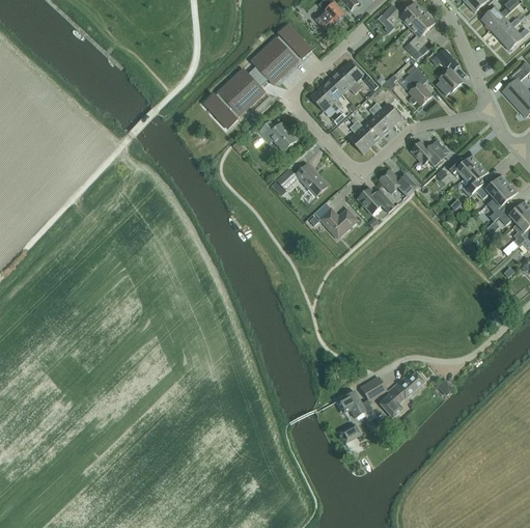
[(345,14),(338,6),(333,0),(322,0),(317,4),(323,9),(314,18),(325,29),(333,21),(335,23),(345,14)]
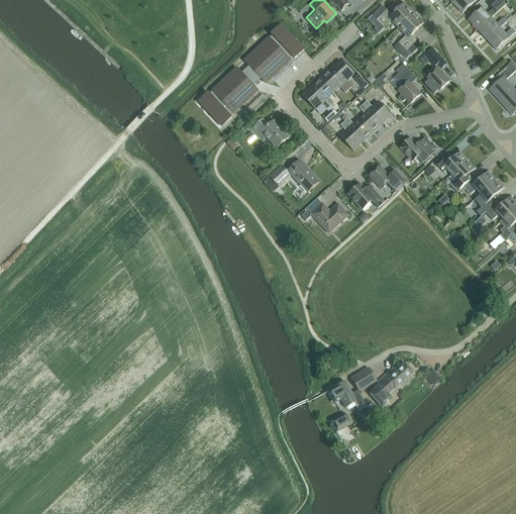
[(332,0),(340,9),(348,1),(347,0),(332,0)]
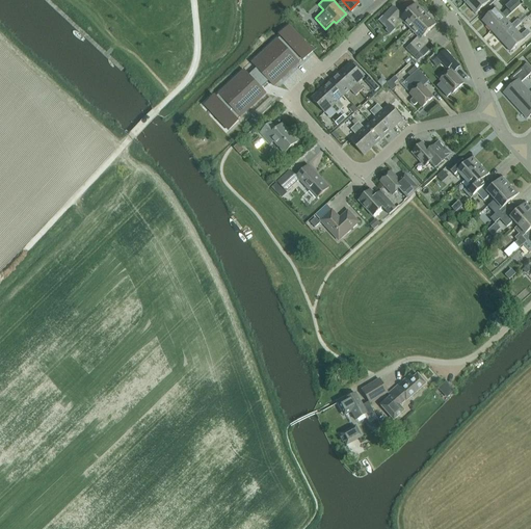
[(467,0),(466,1),(475,11),(487,0),(467,0)]
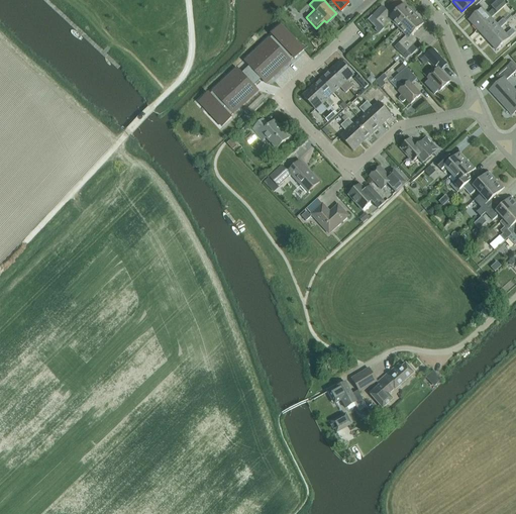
[(496,8),(505,0),(493,0),(490,3),(496,8)]
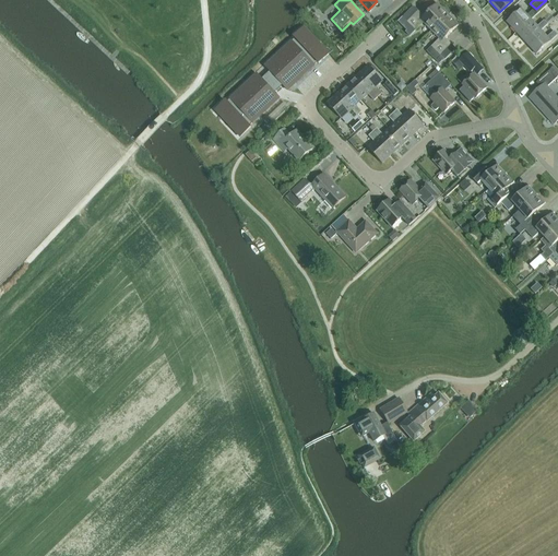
[(424,14),(417,8),(417,9),(412,3),(401,14),(406,20),(402,23),(408,30),(413,26),(414,27),(423,19),(430,27),(446,12),(436,1),(424,14)]
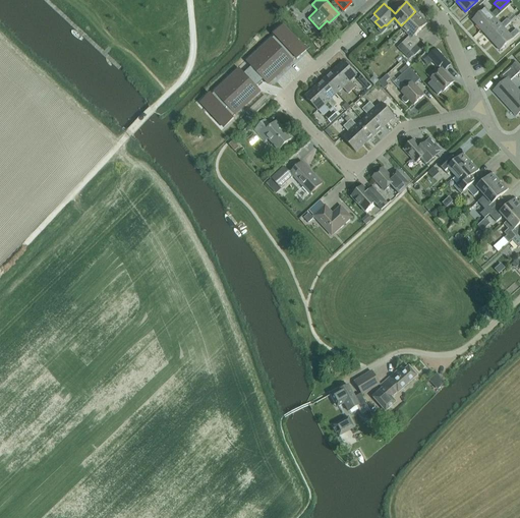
[(497,6),(490,12),(484,5),(471,17),(480,27),(494,15),(495,16),(501,10),(497,6)]
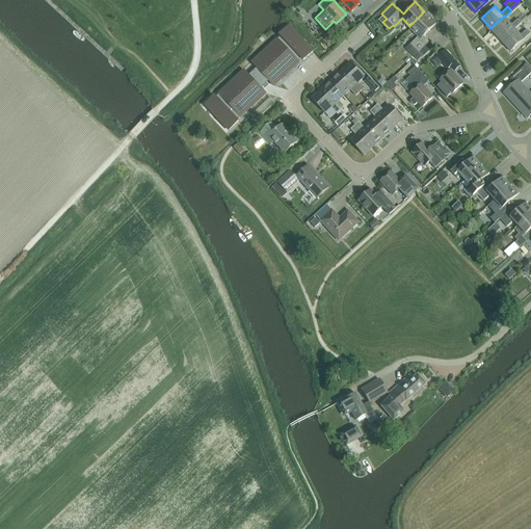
[(415,53),(418,50),(422,54),(432,44),(428,40),(423,33),(434,22),(424,11),(409,26),(418,34),(410,43),(407,47),(415,53)]
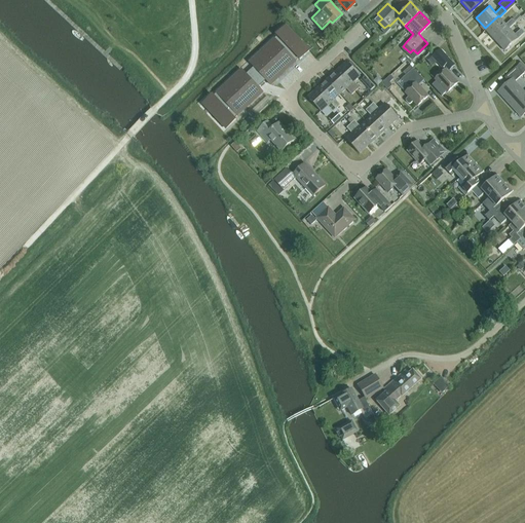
[(499,16),(498,15),(485,28),(494,38),(508,26),(509,26),(515,21),(511,16),(504,23),(499,16)]
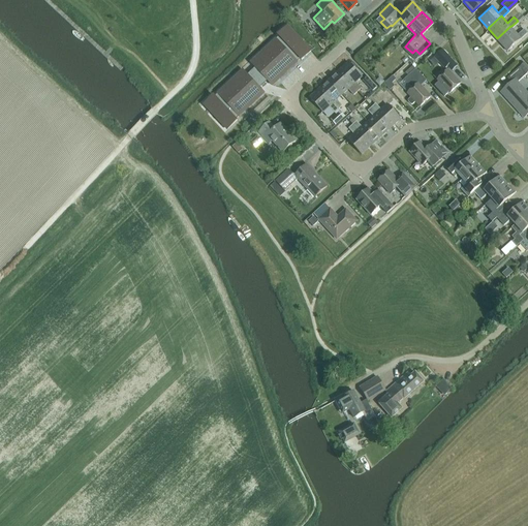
[(213,93),(203,101),(226,127),(237,118),(235,117),(264,90),(258,85),(267,78),(271,83),(300,56),(301,58),(310,49),(286,23),(277,32),(278,34),(250,60),(254,65),(247,72),(242,67),(214,94),(213,93)]
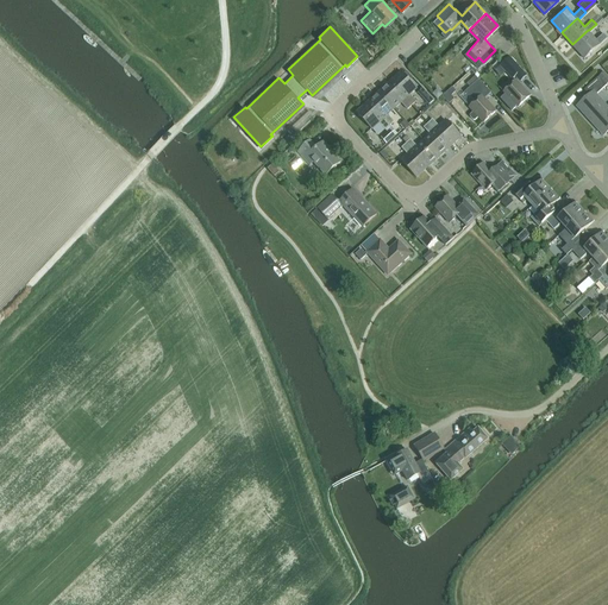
[(583,56),(607,36),(602,31),(595,37),(589,30),(588,30),(572,44),(583,56)]
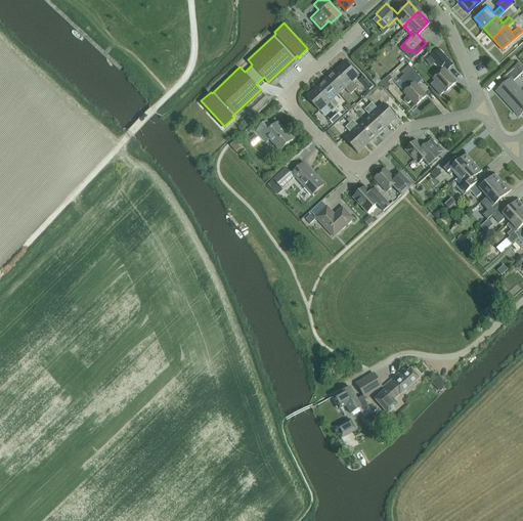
[(395,40),(400,44),(410,33),(405,29),(395,40)]
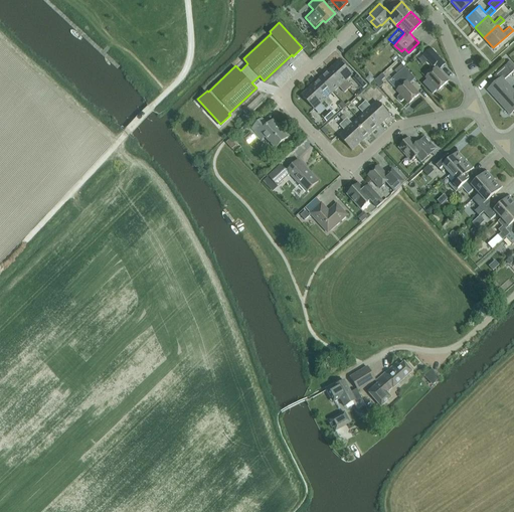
[(445,61),(430,45),(425,49),(421,52),(433,64),(435,62),(440,66),(445,61)]
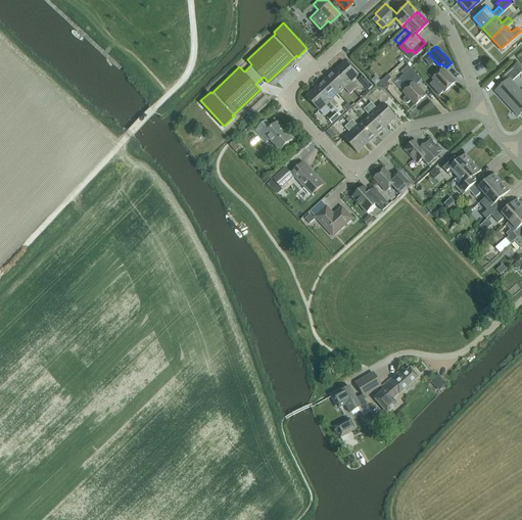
[(350,79),(357,74),(350,66),(353,64),(347,58),(345,60),(344,59),(334,68),(352,88),(357,85),(350,79)]
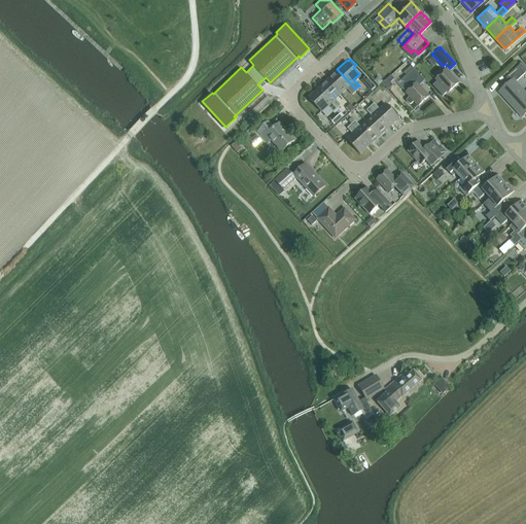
[(504,75),(510,80),(499,90),(521,114),(525,109),(525,89),(524,91),(515,79),(525,69),(525,65),(521,60),(517,64),(504,75)]
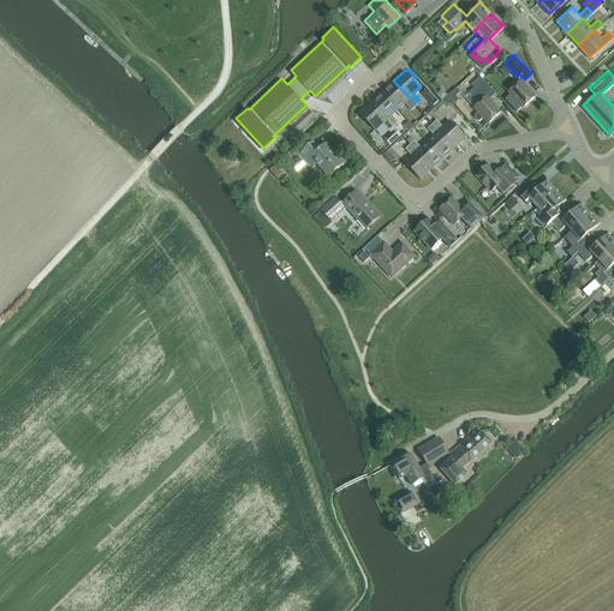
[(488,121),(500,109),(488,97),(495,91),(482,77),(463,95),(477,111),(474,113),(474,115),(476,118),(478,119),(482,115),(488,121)]
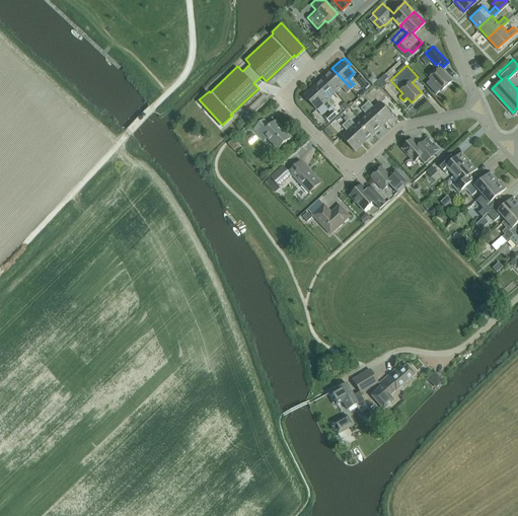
[(451,79),(439,66),(428,76),(441,89),(451,79)]
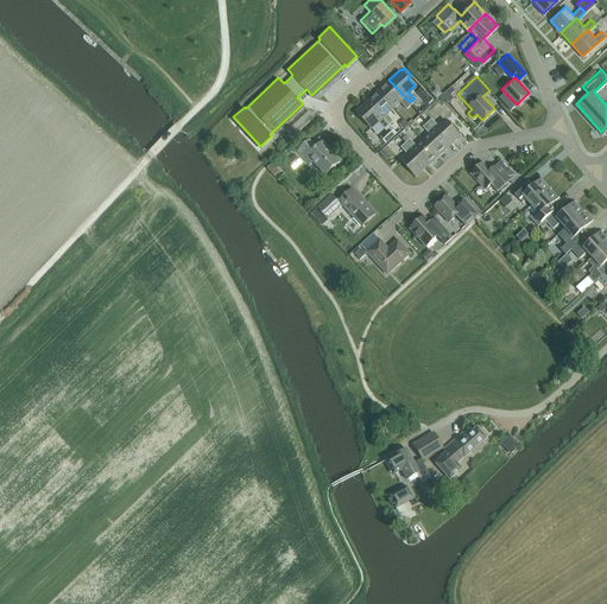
[(378,89),(392,106),(399,100),(405,107),(410,102),(389,80),(378,89)]
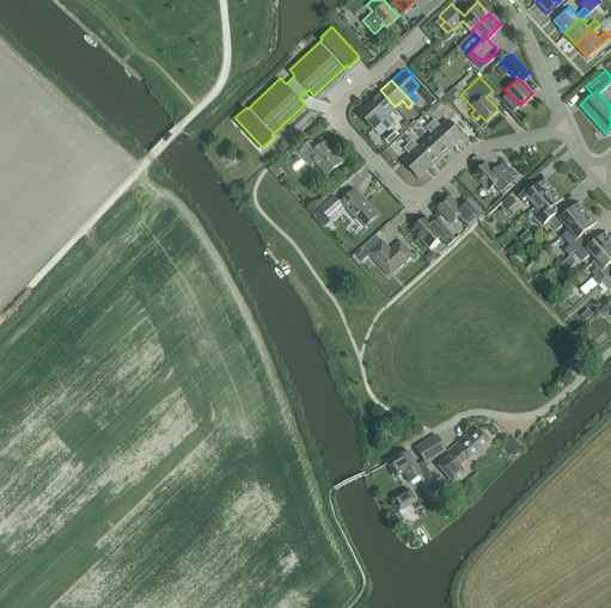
[(453,85),(444,94),(447,98),(451,102),(456,97),(453,93),(458,88),(453,85)]
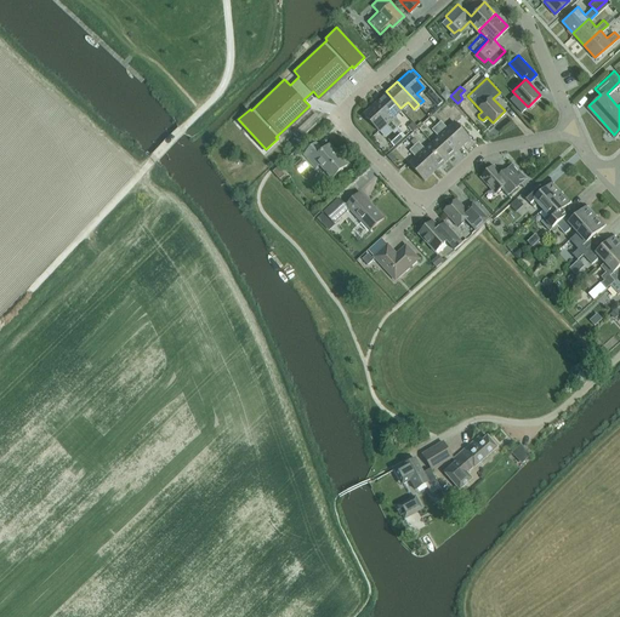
[(430,87),(425,92),(437,104),(442,100),(430,87)]
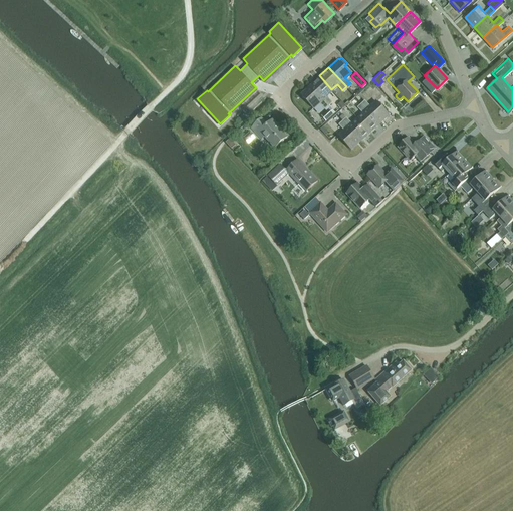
[(368,72),(363,77),(368,81),(373,77),(368,72)]
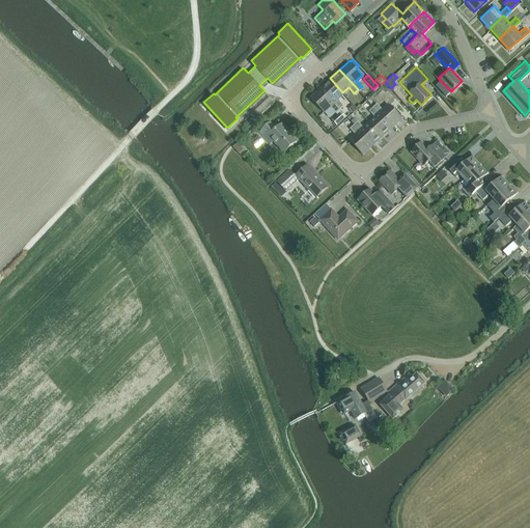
[(321,87),(338,107),(342,104),(336,98),(342,92),(330,78),(321,87)]
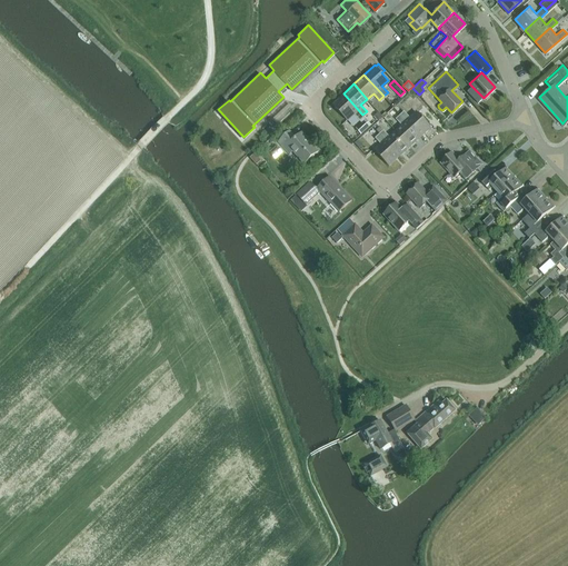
[(352,111),(359,119),(362,115),(344,93),(332,103),(346,118),(352,111)]
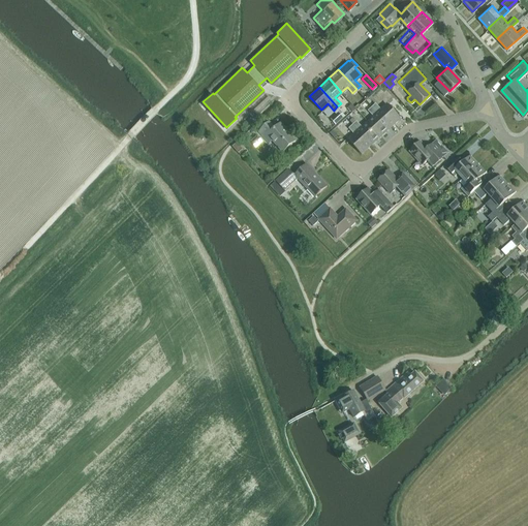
[(399,116),(386,102),(380,107),(375,101),(371,104),(390,125),(399,116)]
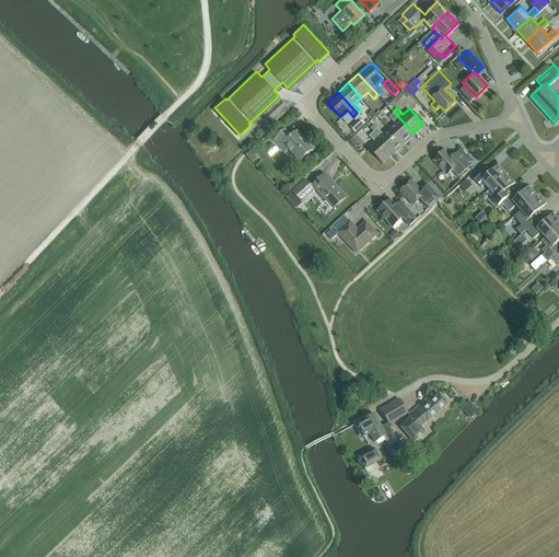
[(393,111),(388,115),(395,122),(388,127),(402,141),(412,132),(393,111)]
